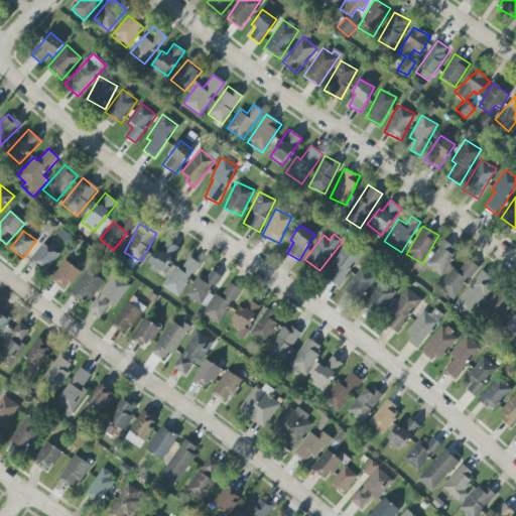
[(147,266),(162,275),(178,247),(163,239),(147,266)]
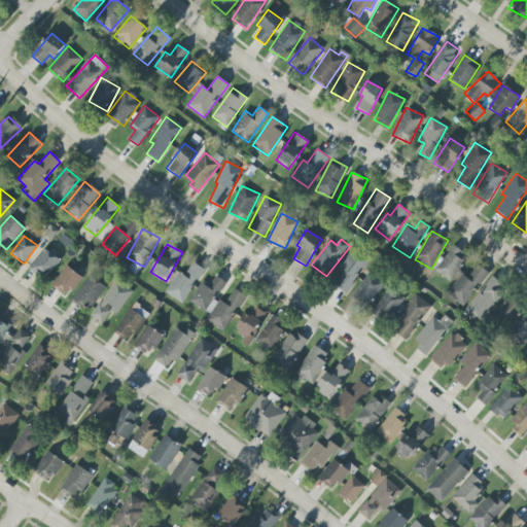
[(434,271),(450,282),(468,257),(453,246),(434,271)]
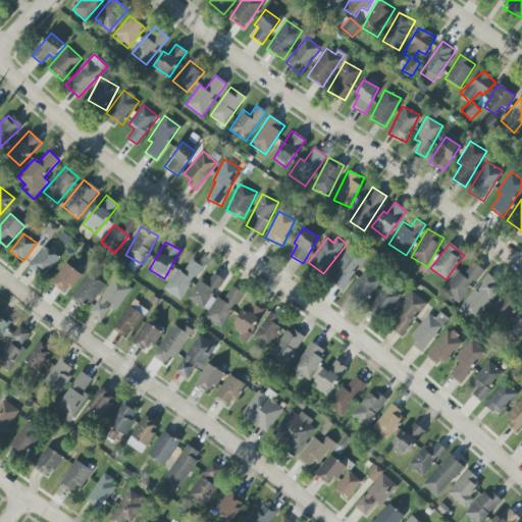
[(30,264),(45,276),(59,258),(45,246),(30,264)]
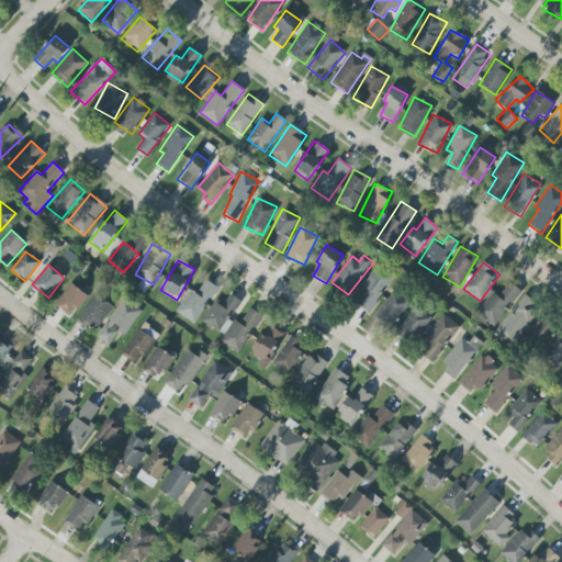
[(352,303),(370,314),(392,278),(374,267),(352,303)]
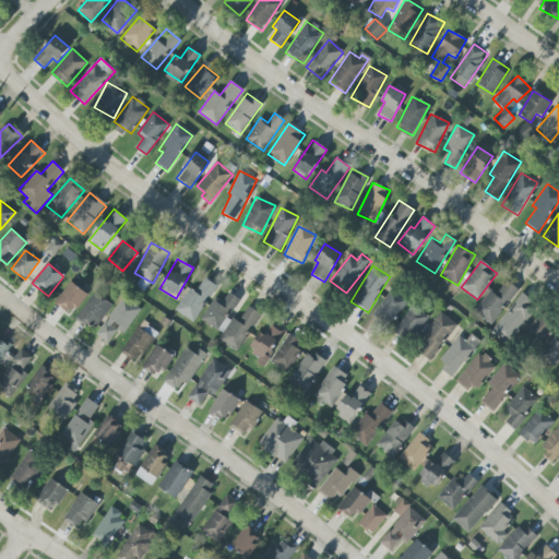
[(175,310),(193,322),(217,286),(204,277),(195,292),(189,288),(175,310)]
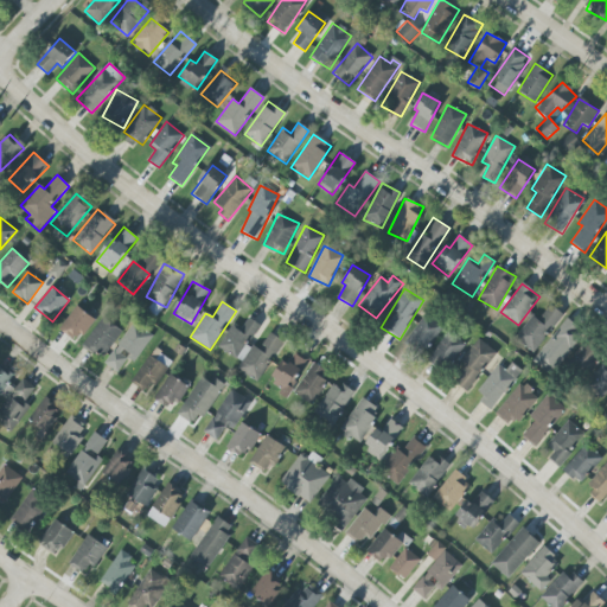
[(561,312),(549,305),(538,320),(530,315),(515,340),(536,353),(561,312)]
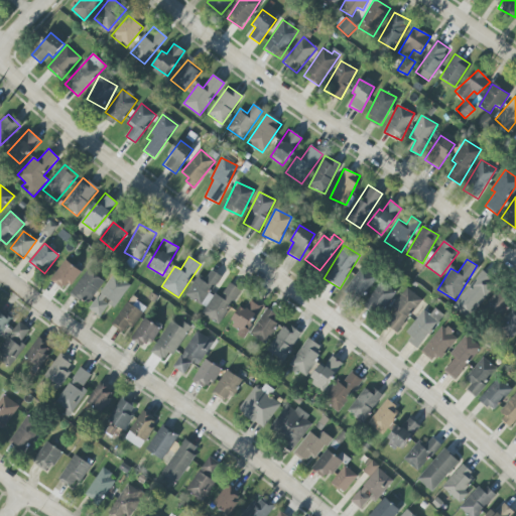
[(50,280),(65,291),(81,272),(66,260),(50,280)]
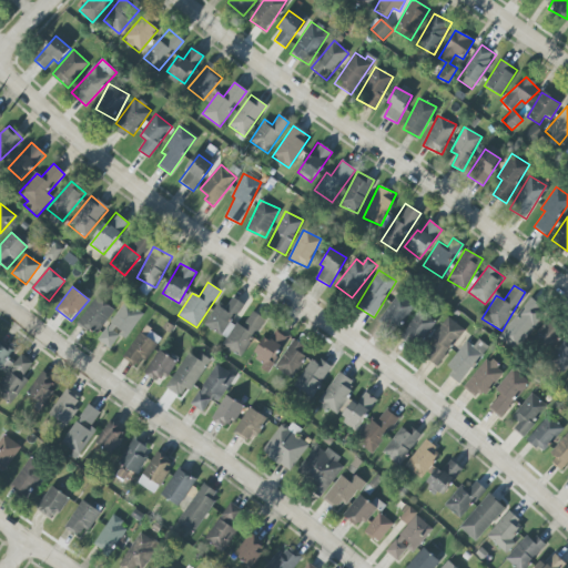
[(396,330),(414,306),(398,294),(381,317),(396,330)]
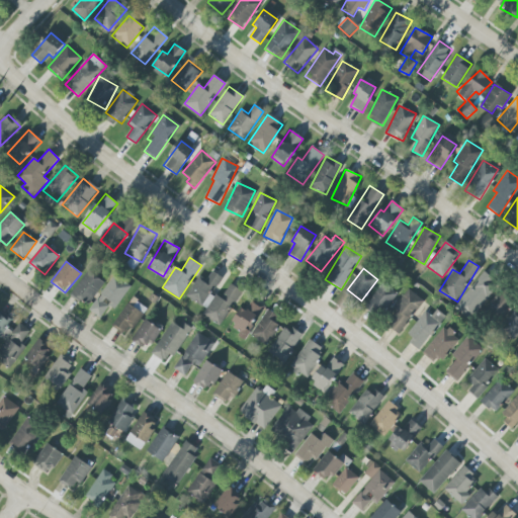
[(87,307),(104,282),(88,270),(71,295),(87,307)]
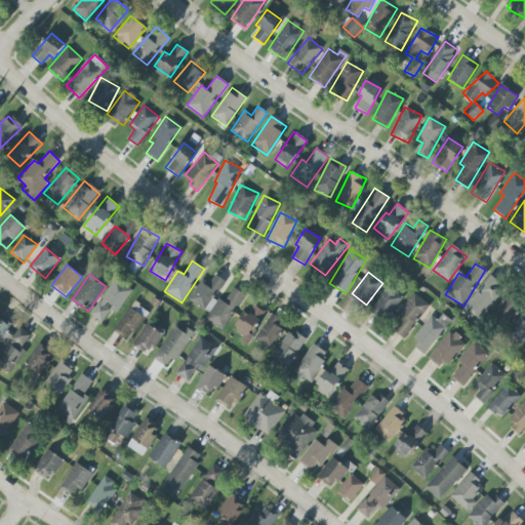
[(189,301),(209,313),(205,319),(224,330),(243,294),(233,288),(225,303),(215,297),(225,281),(214,275),(210,284),(201,279),(189,301)]
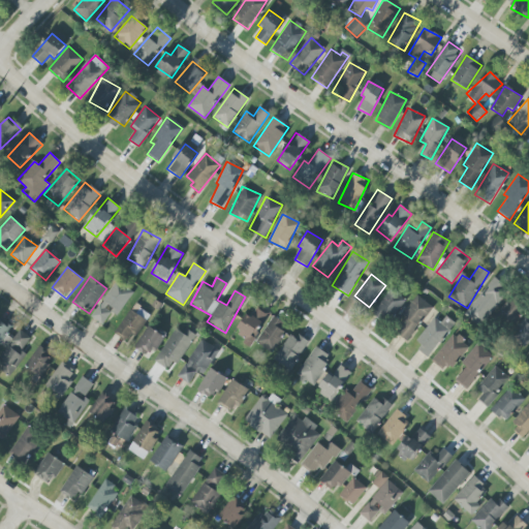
[(480,328),(508,288),(493,277),(464,316),(480,328)]
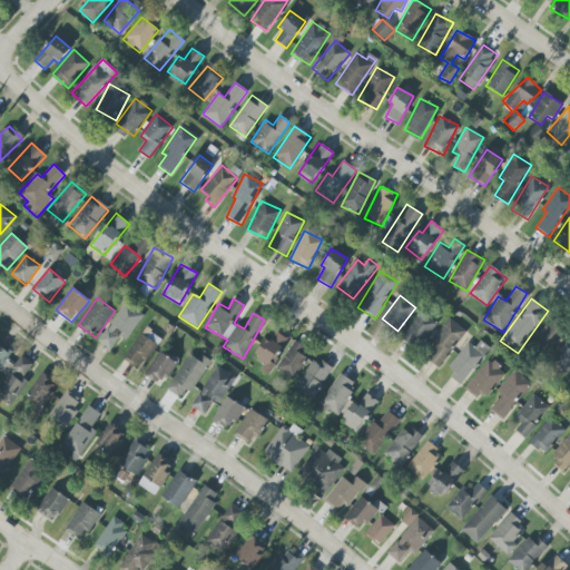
[(119,336),(128,342),(143,314),(121,303),(100,344),(111,350),(119,336)]
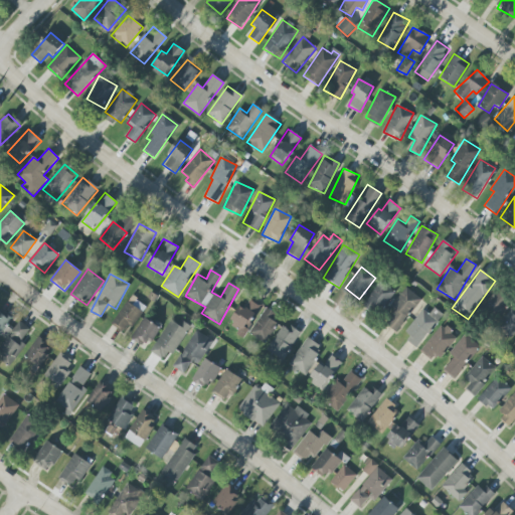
[(364,306),(380,316),(395,291),(378,281),(364,306)]
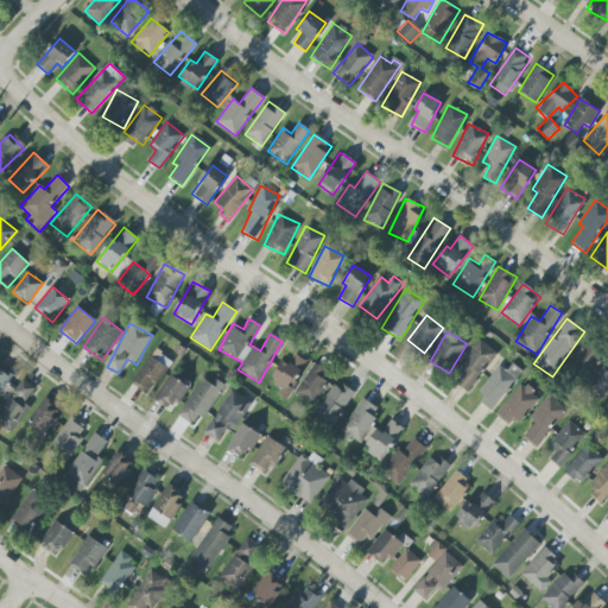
[(495,350),(477,340),(451,382),(469,393),(495,350)]
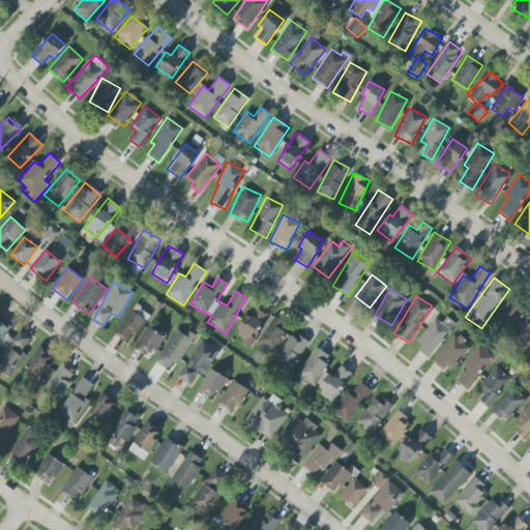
[(498,315),(510,328),(526,313),(513,299),(498,315)]
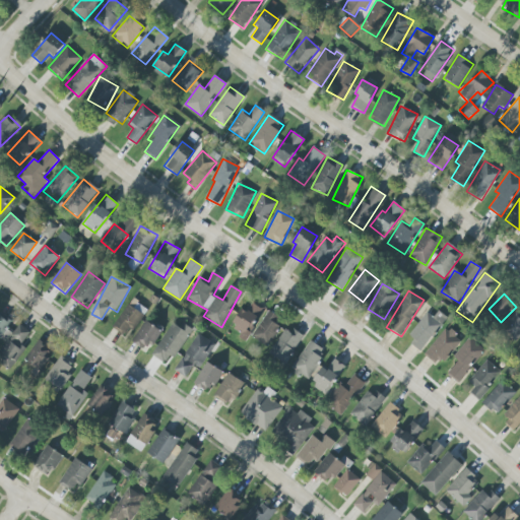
[(129,336),(146,308),(131,299),(114,327),(129,336)]
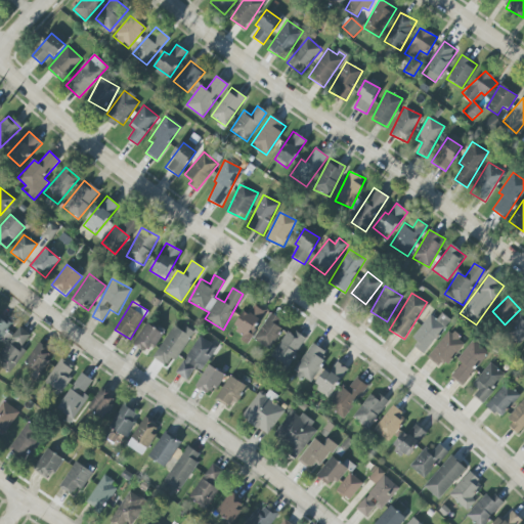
[(233,332),(243,336),(241,341),(249,345),(264,310),(253,305),(249,313),(243,311),(233,332)]
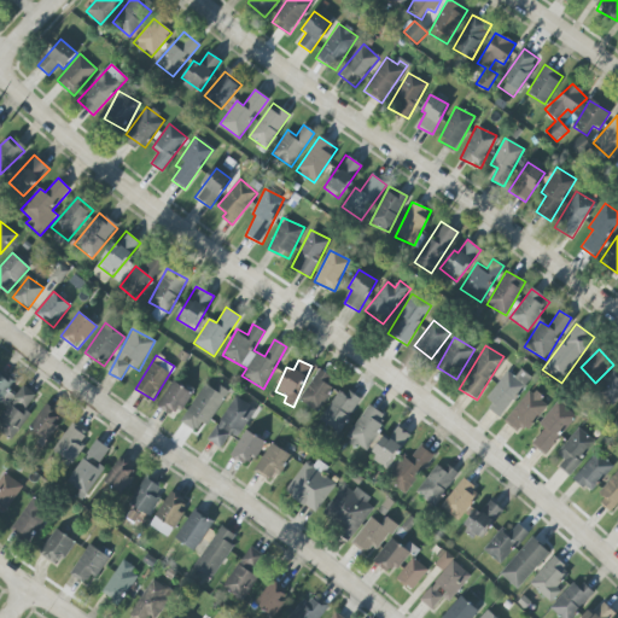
[(337,380),(319,369),(299,401),(318,412),(337,380)]
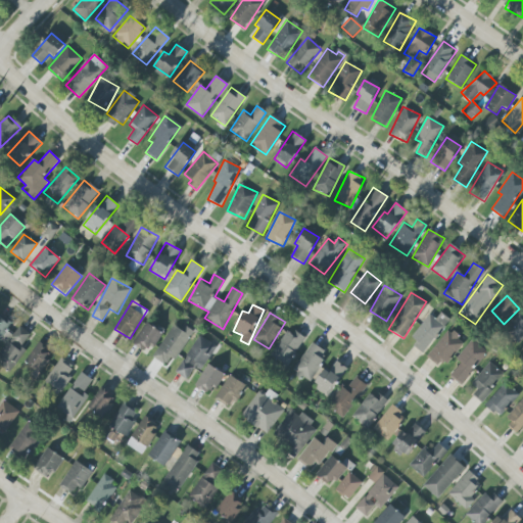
[(435,319),(429,315),(409,340),(424,351),(449,320),(440,313),(435,319)]
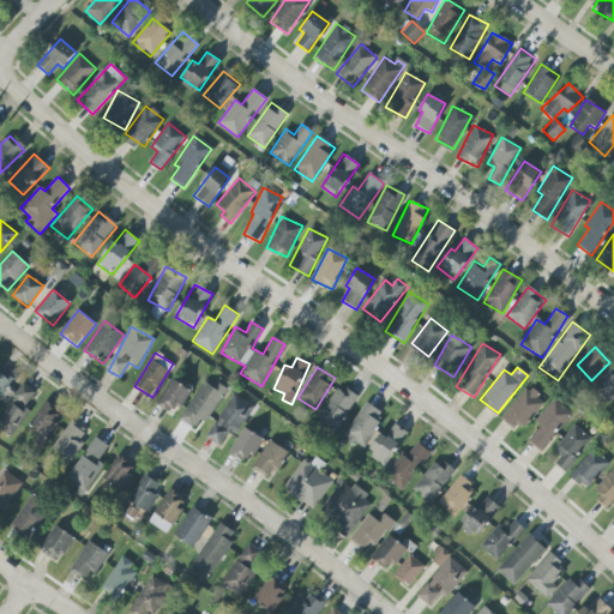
[(0,399),(14,378),(0,368),(0,399)]
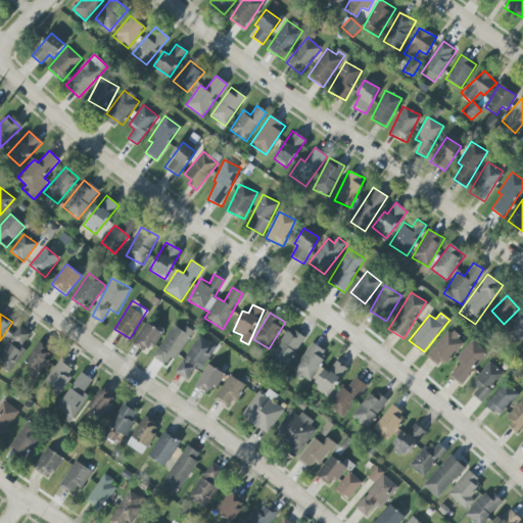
[(522,336),(522,319),(519,316),(506,329),(518,341),(522,336)]
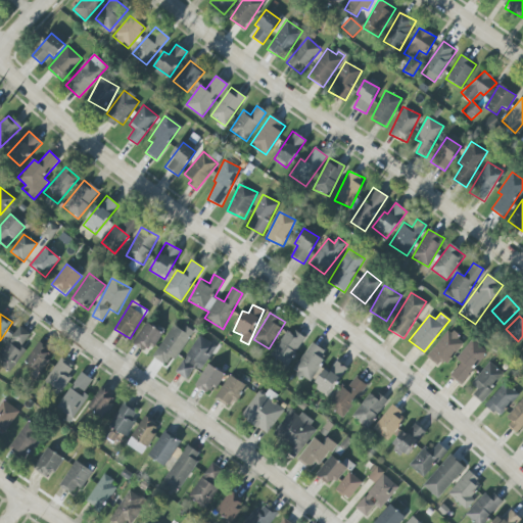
[(162,333),(146,323),(133,343),(149,353),(162,333)]
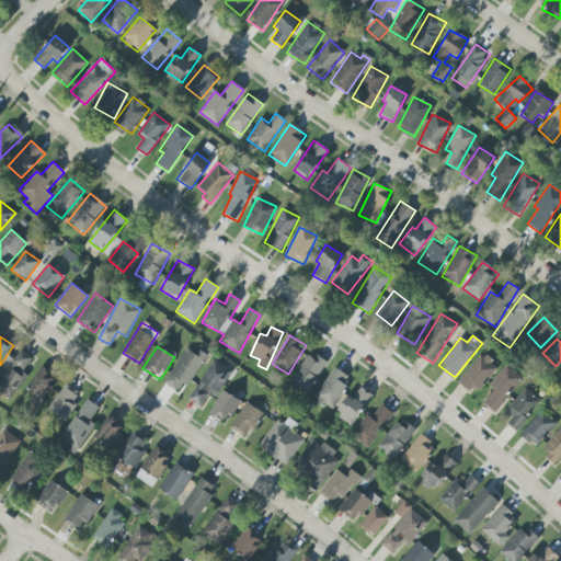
[(195,354),(186,348),(163,382),(181,395),(207,355),(198,350),(195,354)]
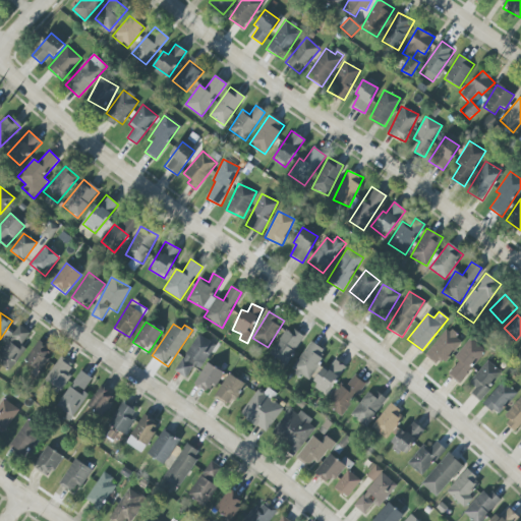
[(0,352),(0,365),(8,371),(25,349),(20,345),(30,334),(20,326),(0,352)]
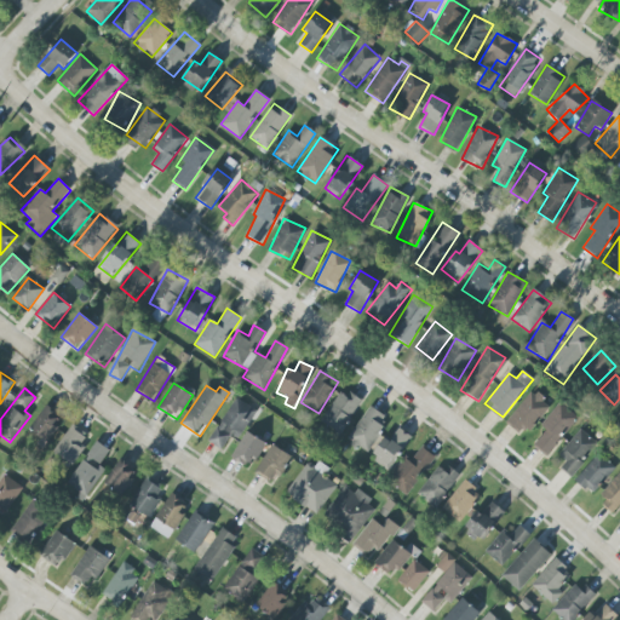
[(340,435),(361,401),(340,389),(321,423),(340,435)]
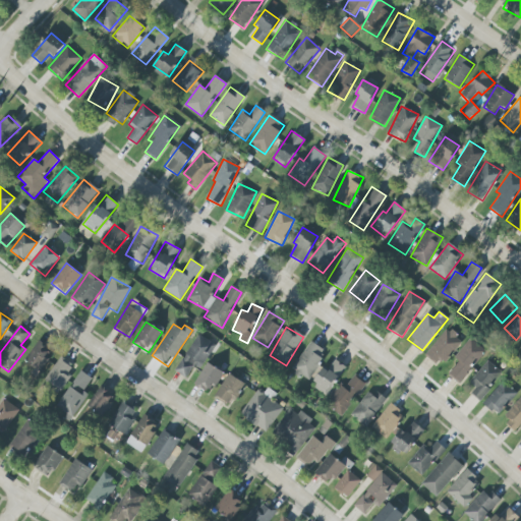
[(448,329),(424,355),(438,367),(461,341),(448,329)]
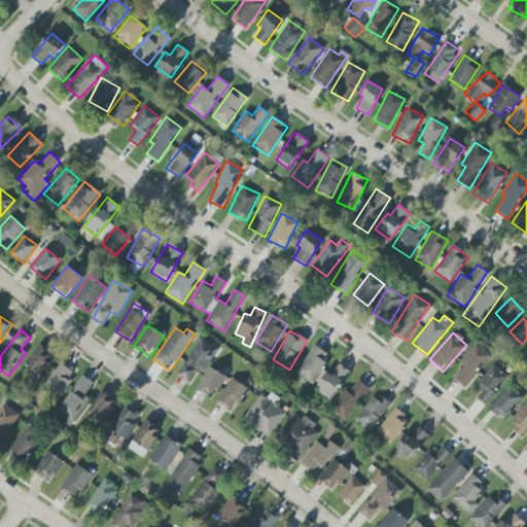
[(196,371),(203,374),(217,349),(200,338),(177,376),(188,383),(196,371)]
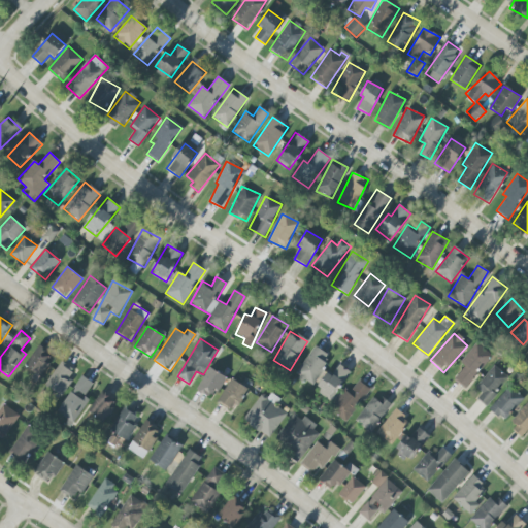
[(461,363),(465,366),(454,381),(466,389),(491,355),(475,342),(461,363)]
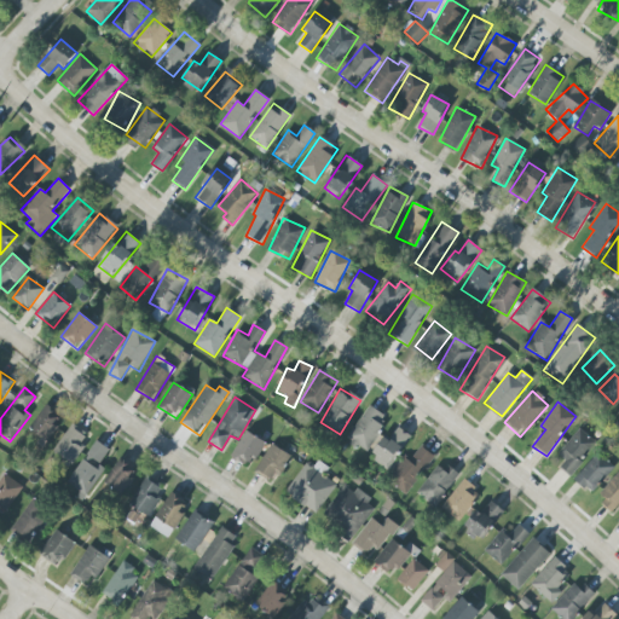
[(46,443),(64,420),(46,405),(28,428),(46,443)]
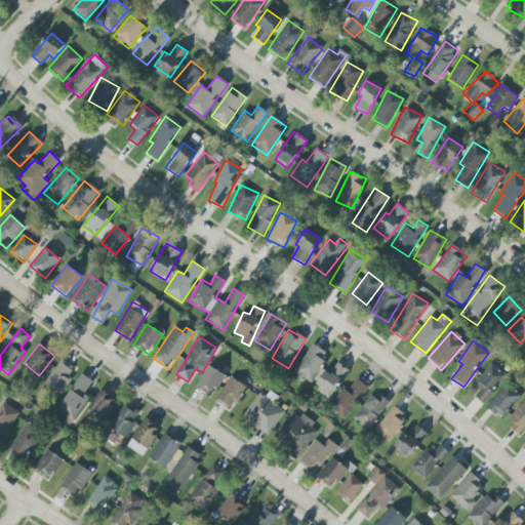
[(310,384),(328,354),(312,344),(293,373),(310,384)]
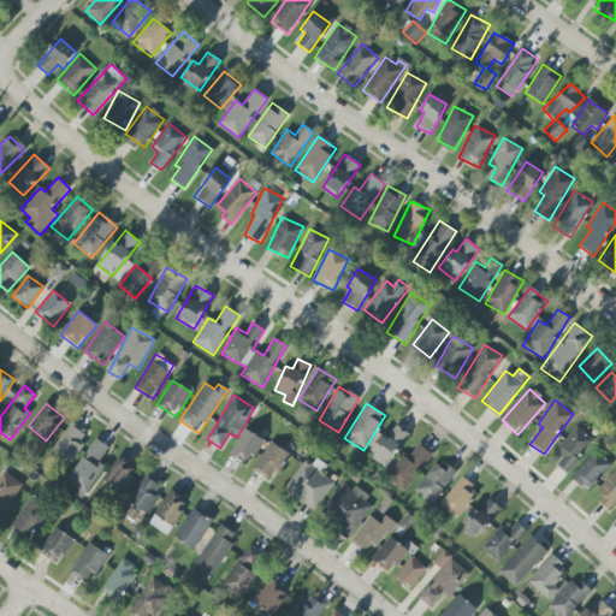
[(53,450),(71,461),(89,432),(71,421),(53,450)]
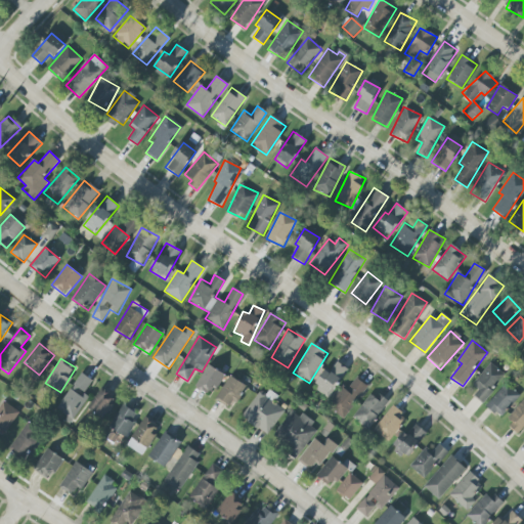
[(328,397),(348,369),(334,359),(314,387),(328,397)]
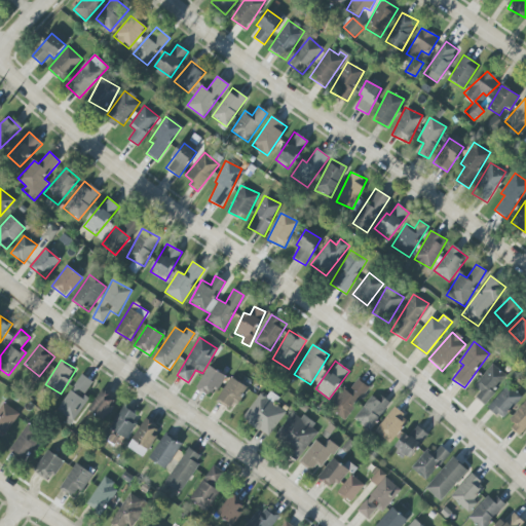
[(480,391),(476,398),(483,404),(506,376),(492,364),(474,386),(480,391)]
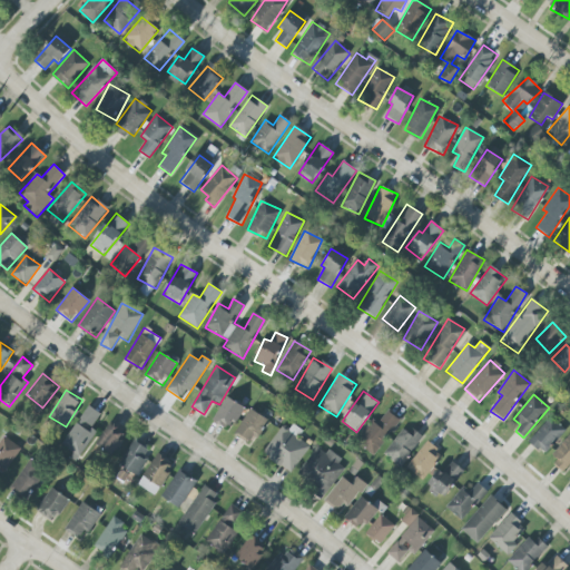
[(229,431),(244,408),(227,397),(212,421),(229,431)]
